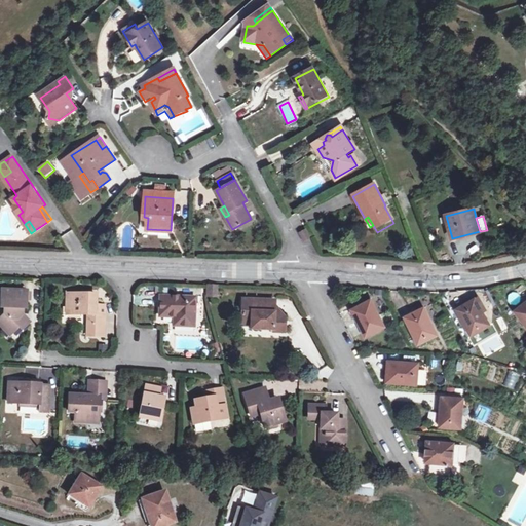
[(63,236),(69,247),(78,241),(72,231),(63,236)]
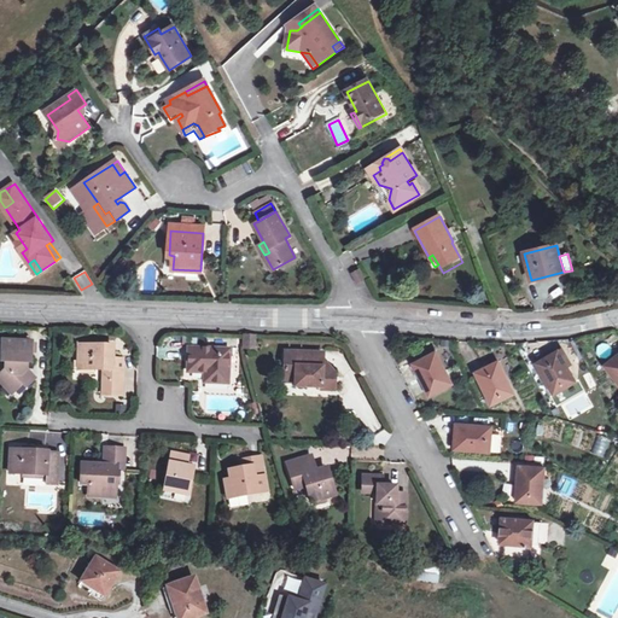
[(365,283),(360,272),(353,275),(357,286),(365,283)]
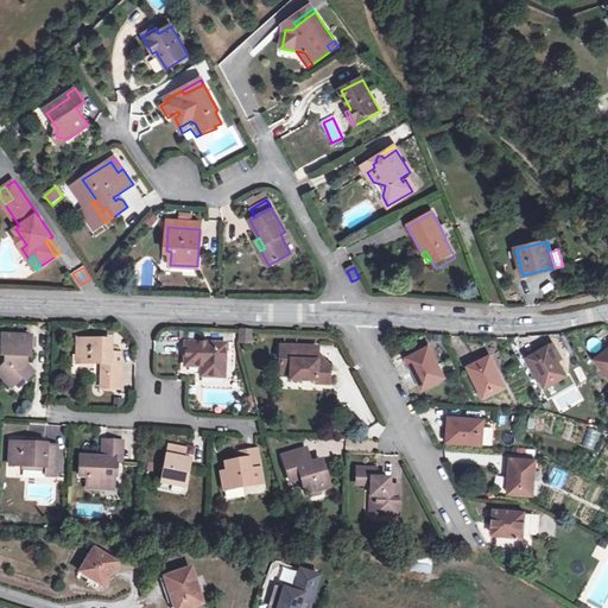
[(240,343),(252,343),(252,331),(240,331),(240,343)]
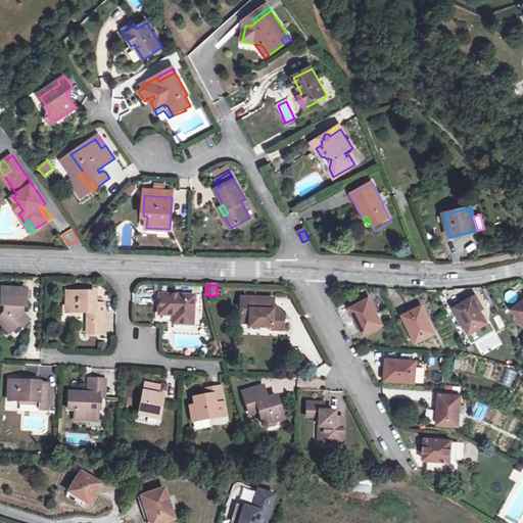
[(6,327),(11,333),(17,328),(19,330),(29,322),(21,315),(21,308),(25,308),(26,290),(1,290),(0,307),(3,308),(3,314),(0,316),(0,325),(3,329),(6,327)]
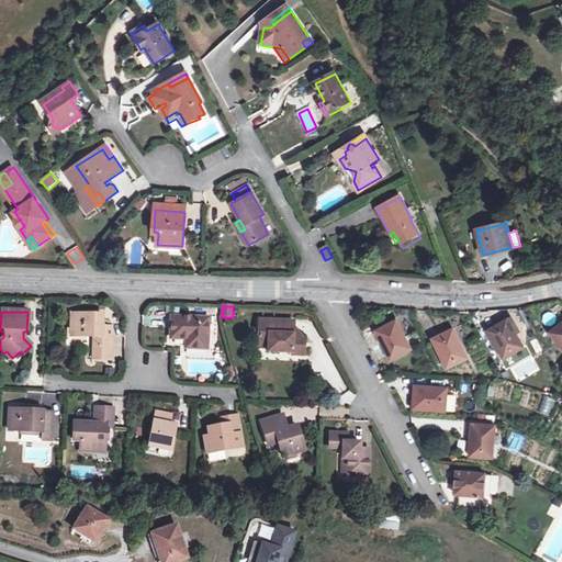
[(99,345),(112,346),(112,336),(102,336),(102,326),(103,314),(71,313),(71,335),(93,336),(93,345),(99,345)]
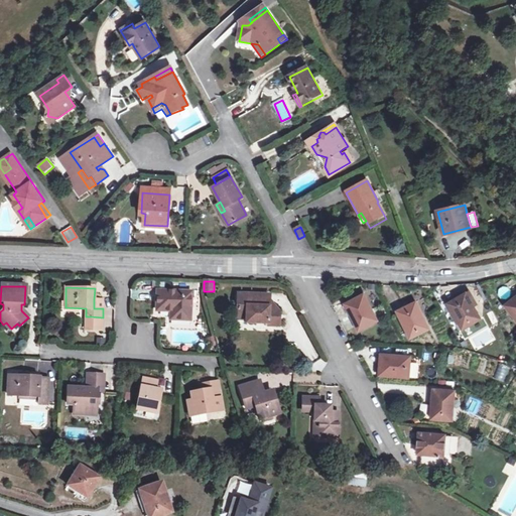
[(173,309),(173,318),(190,319),(191,292),(157,290),(156,308),(170,309),(173,309)]
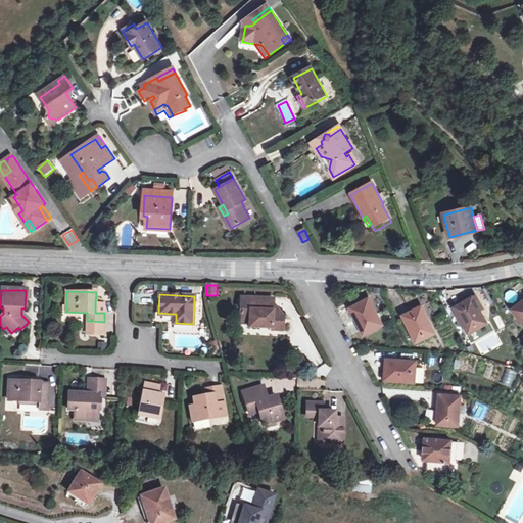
[(273,300),(241,299),(240,315),(249,315),(248,325),(248,329),(272,329),(272,331),(282,331),(282,322),(277,317),(272,317),(272,311),(273,300)]
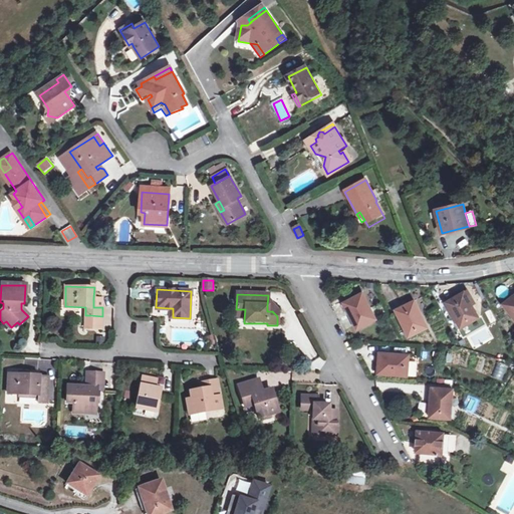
[(358,329),(377,319),(370,306),(368,307),(361,294),(344,303),(358,329)]
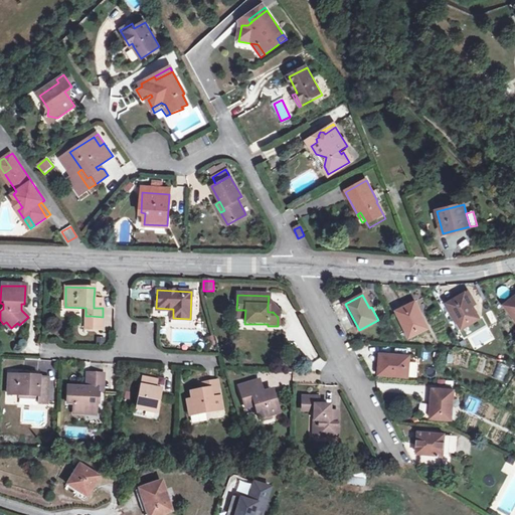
[(462,330),(481,319),(474,307),(472,308),(464,295),(448,304),(462,330)]
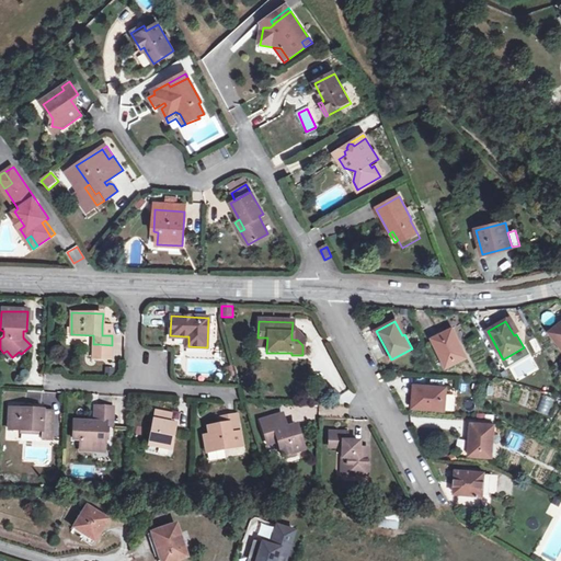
[(560,346),(560,323),(550,333),(560,346)]
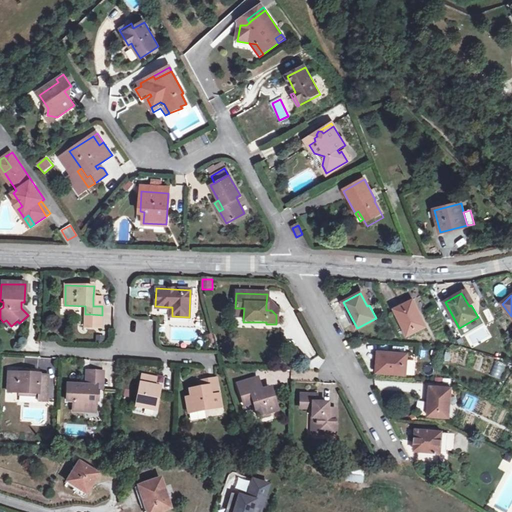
[(102,298),(93,297),(93,306),(102,306),(102,298)]
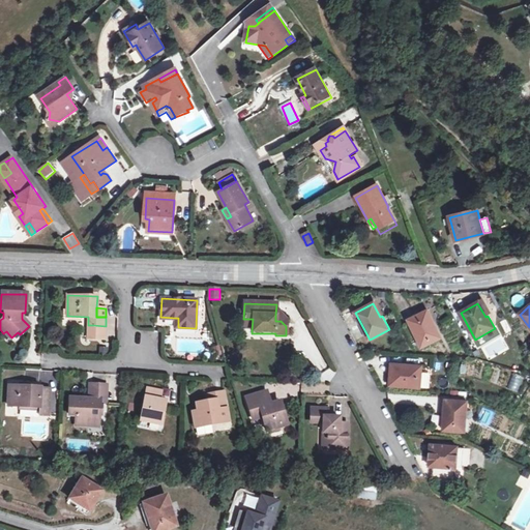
[(422,348),(442,339),(436,325),(434,326),(428,312),(409,320),(422,348)]
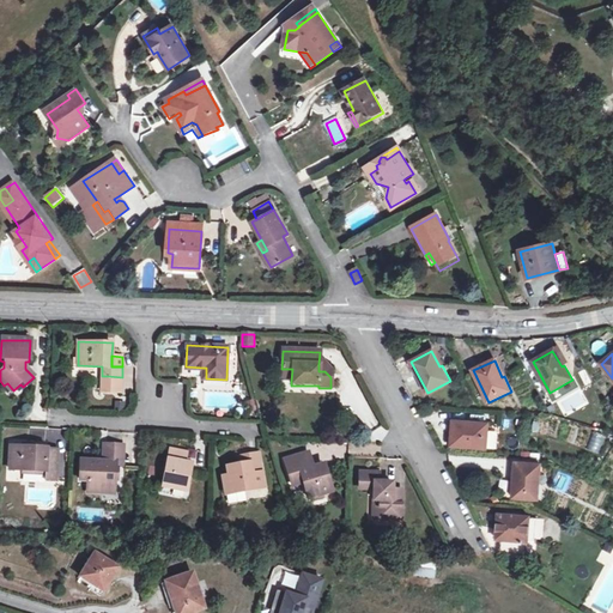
[(322,364),(319,364),(319,371),(325,371),(331,377),(331,371),(322,364)]
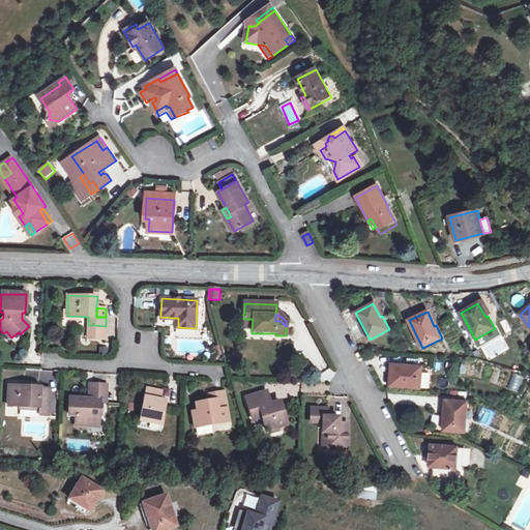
[(253,319),(243,319),(243,329),(252,329),(253,319)]
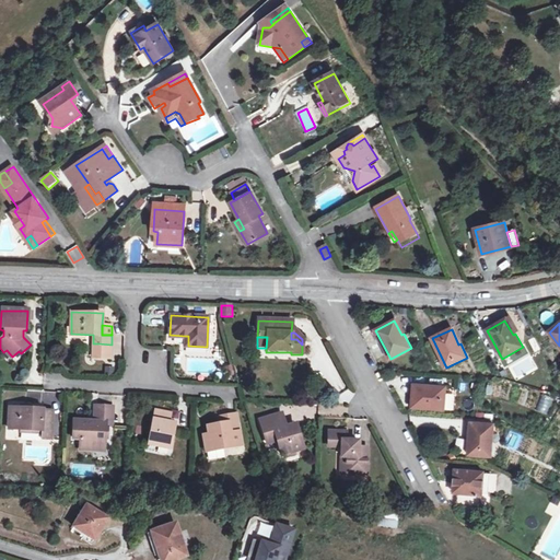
[(112,345),(98,343),(93,343),(92,358),(97,359),(111,359),(112,345)]
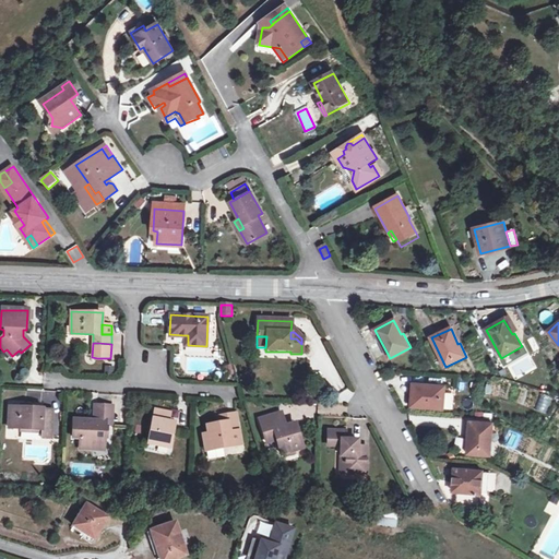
[(114,375),(115,366),(106,366),(105,375),(114,375)]
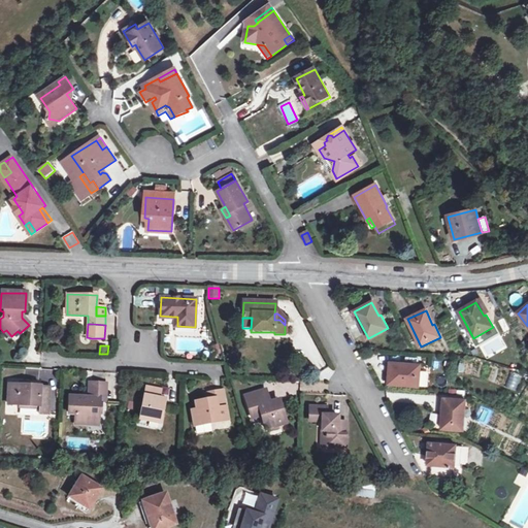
[(420,387),(422,365),(406,364),(405,366),(391,365),(389,385),(420,387)]
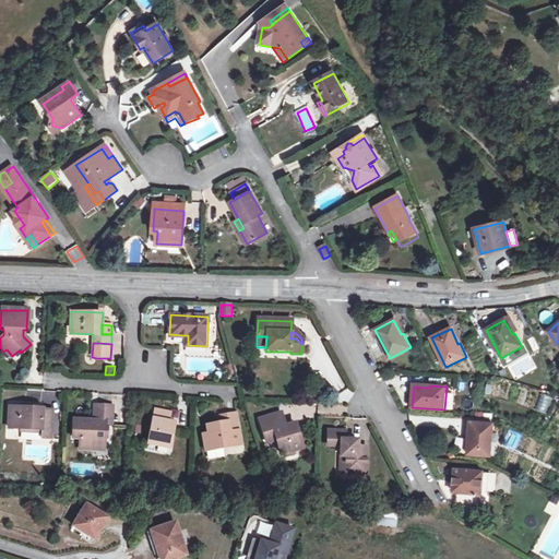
[(540,393),(535,411),(547,414),(552,397),(540,393)]
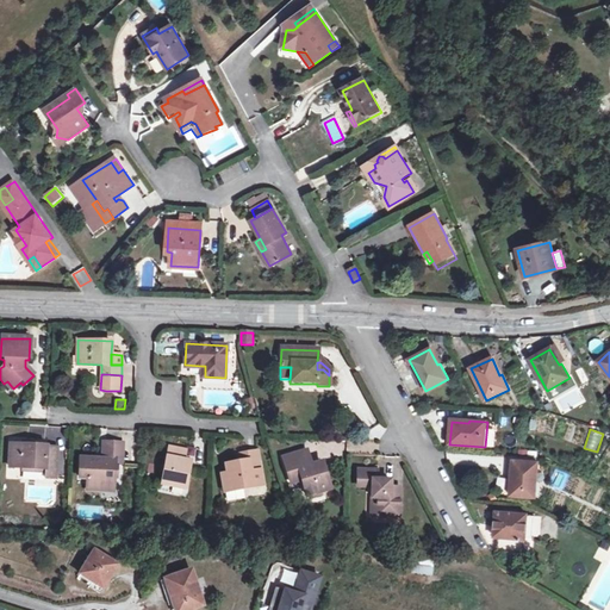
[(45,471),(45,479),(55,479),(57,450),(47,449),(48,447),(11,444),(8,468),(45,471)]
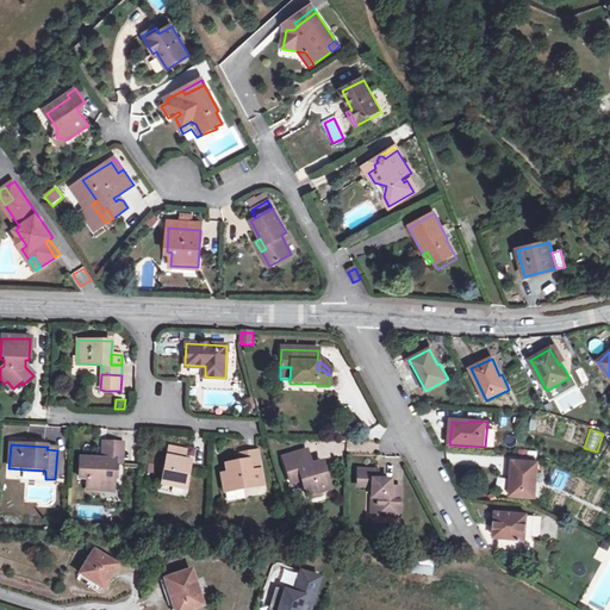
[(104,484),(116,485),(117,464),(123,464),(124,446),(105,444),(105,460),(82,459),(81,479),(89,480),(89,491),(104,491),(104,484)]
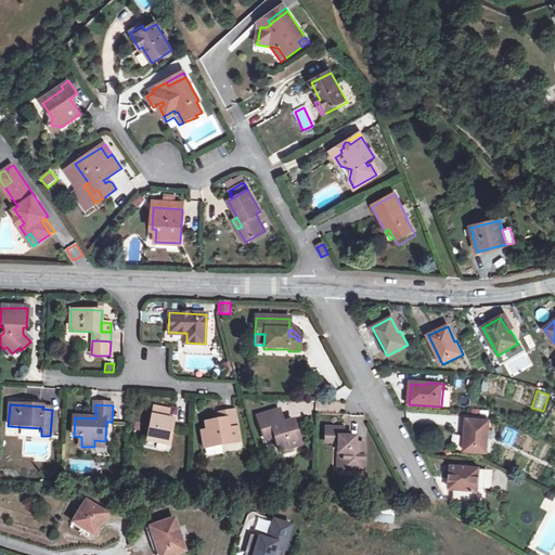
[(155,407),(153,417),(149,441),(169,444),(173,421),(169,420),(171,410),(155,407)]
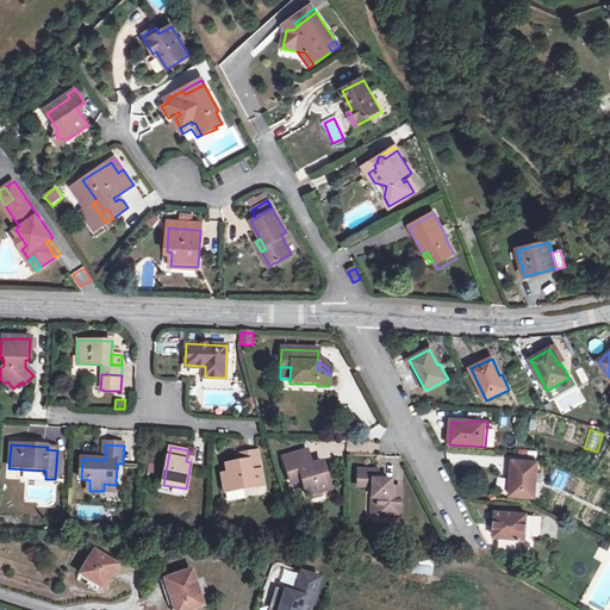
[(248,454),(249,461),(240,462),(226,465),(229,473),(222,474),(225,493),(243,490),(243,486),(253,484),(253,486),(263,484),(257,453),(248,454)]
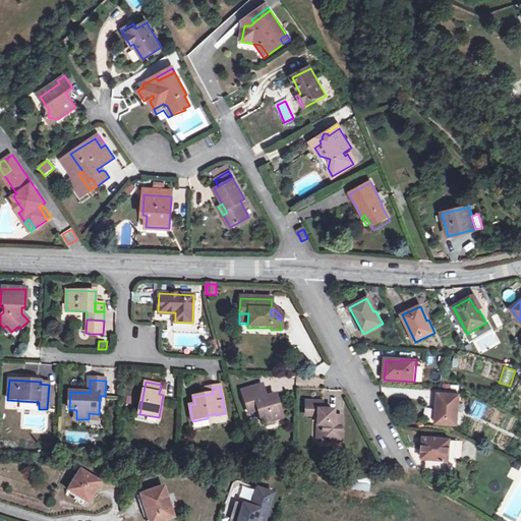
[(259,387),(243,391),(249,413),(258,410),(263,423),(266,423),(278,419),(282,418),(276,395),(267,398),(264,399),(259,387)]
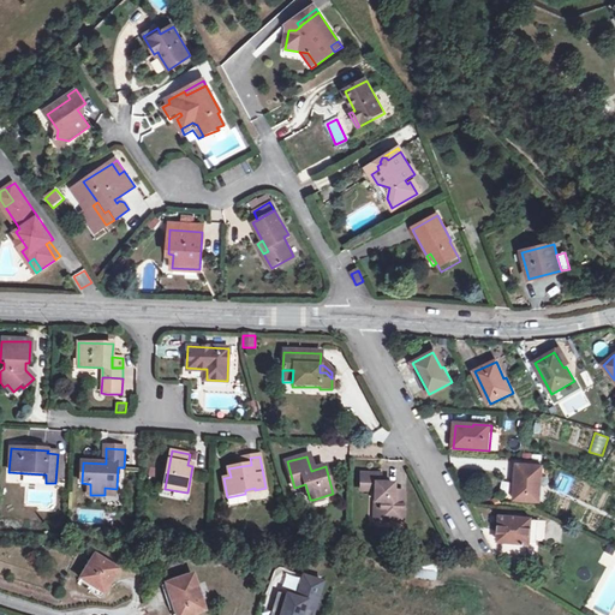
[(518,466),(517,483),(519,484),(518,500),(542,502),(544,469),(518,466)]
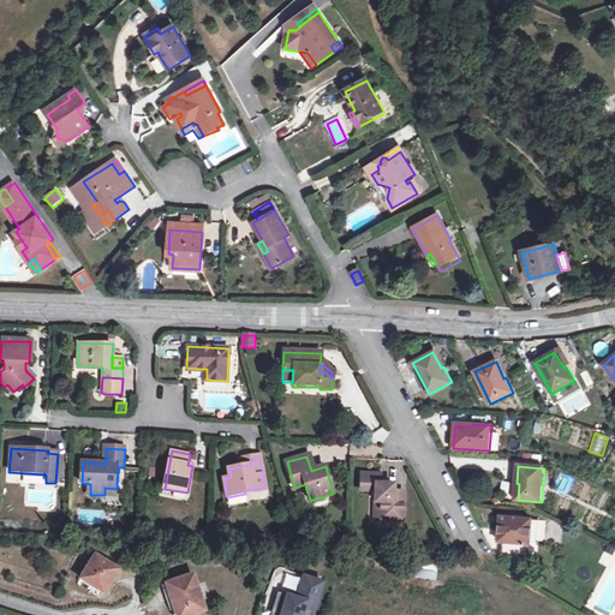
[(381,475),(360,473),(360,488),(376,488),(375,503),(381,503),(381,521),(401,521),(402,497),(393,497),(393,495),(394,485),(380,485),(381,475)]
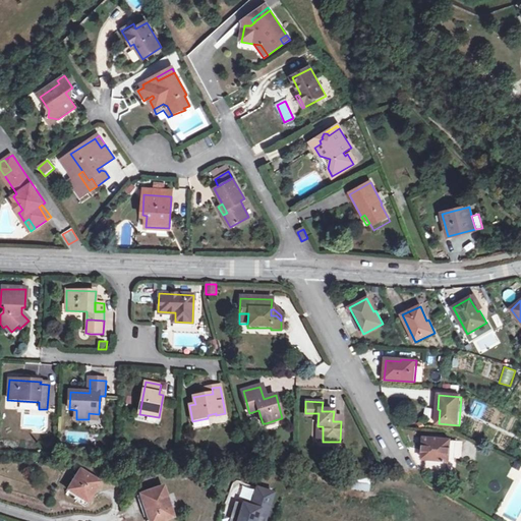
[(442,439),(432,438),(432,441),(424,440),(422,459),(428,460),(427,472),(448,474),(451,440),(442,439)]
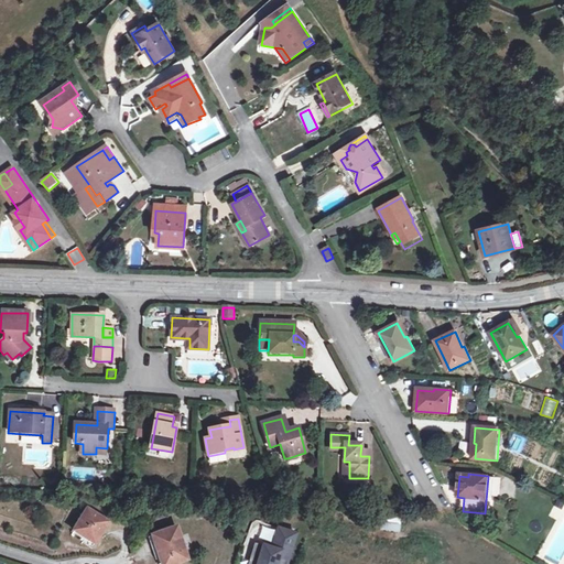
[(96,545),(110,523),(88,510),(74,531),(96,545)]
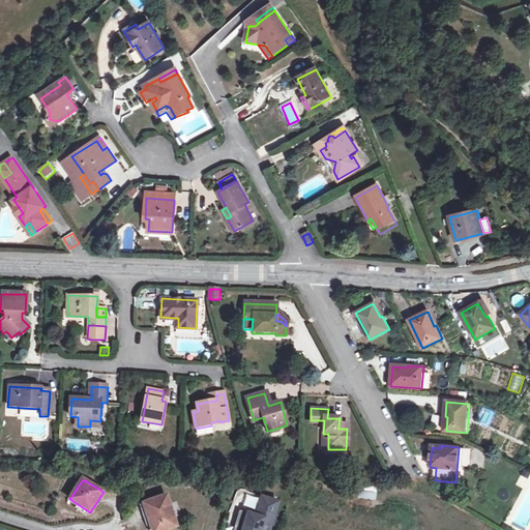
[(363,498),(376,500),(377,488),(364,487),(363,498)]
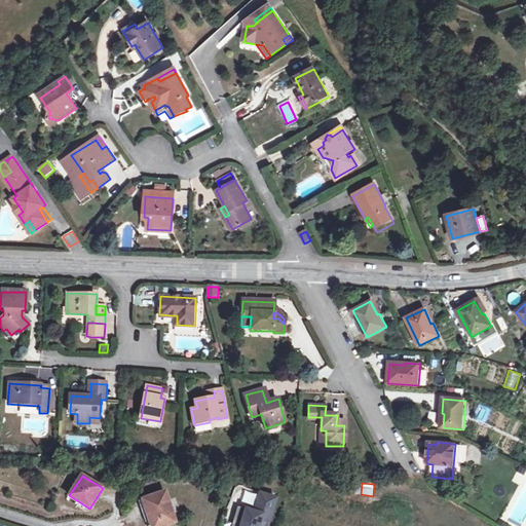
[(151,525),(166,525),(176,523),(165,493),(143,500),(151,525)]
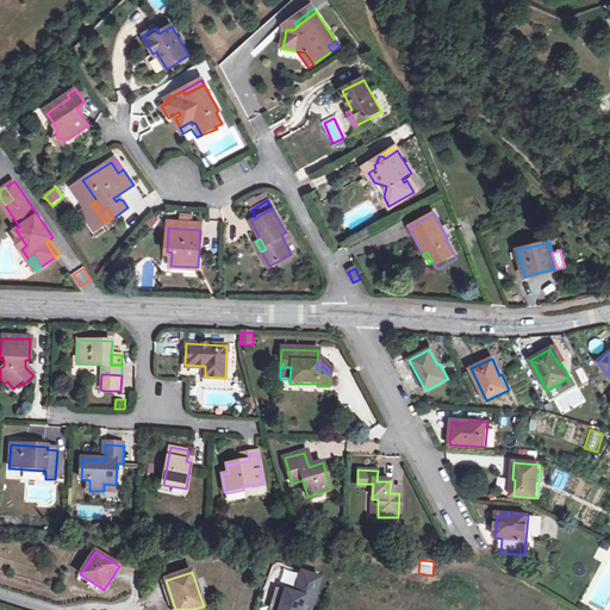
[(311,609),(322,578),(302,572),(298,586),(300,587),(298,595),(277,589),(272,607),(281,609),(280,609),(311,609)]
